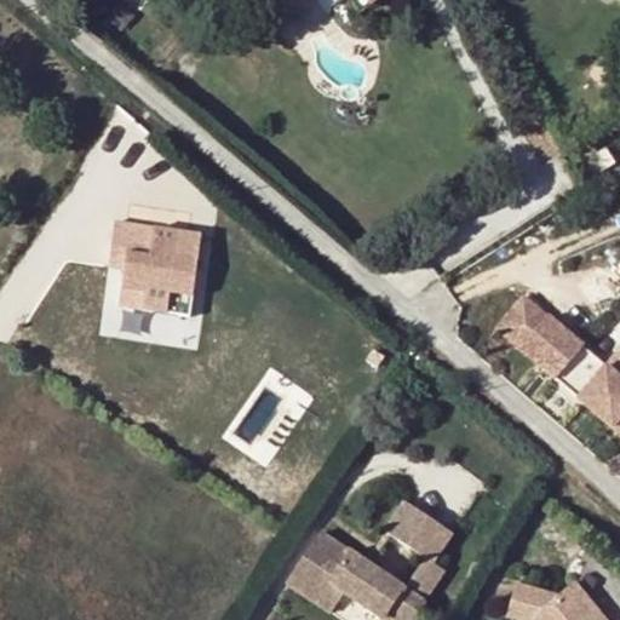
[(191,56),(178,75),(188,81),(201,63),(191,56)]
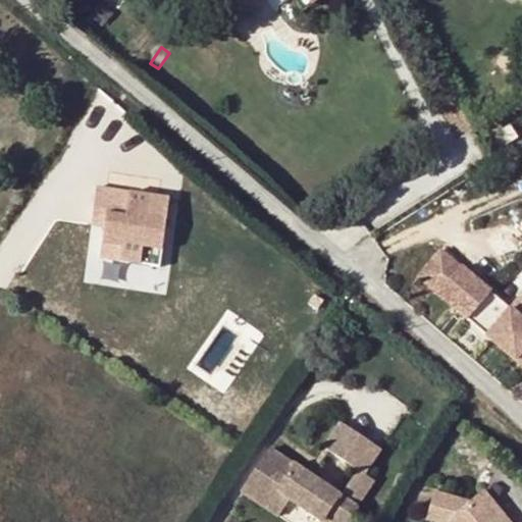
[(162,265),(172,197),(168,196),(105,188),(100,217),(113,219),(112,226),(110,243),(125,245),(123,260),(162,265)]
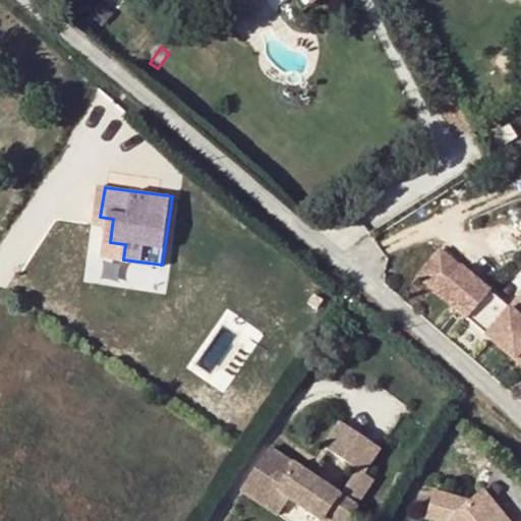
[(112,226),(113,219),(100,217),(100,225),(112,226)]
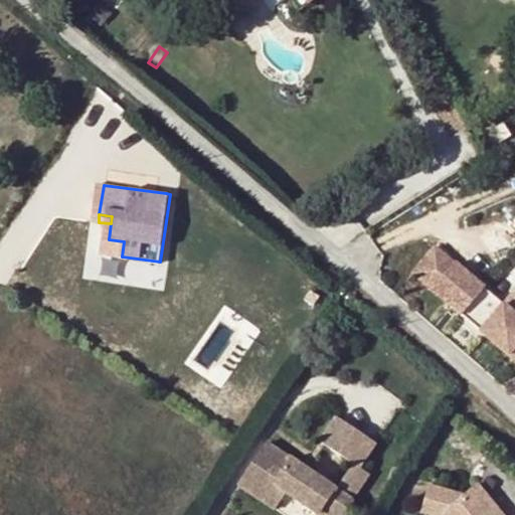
[(124,241),(109,239),(106,262),(159,270),(160,262),(122,256),(124,241)]
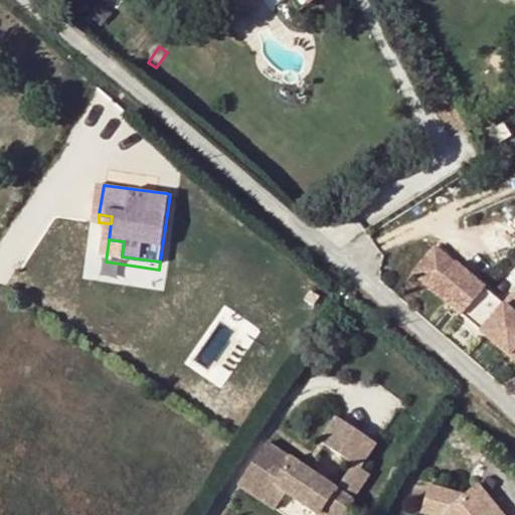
[(474,327),(499,298),(438,242),(411,272),(474,327)]
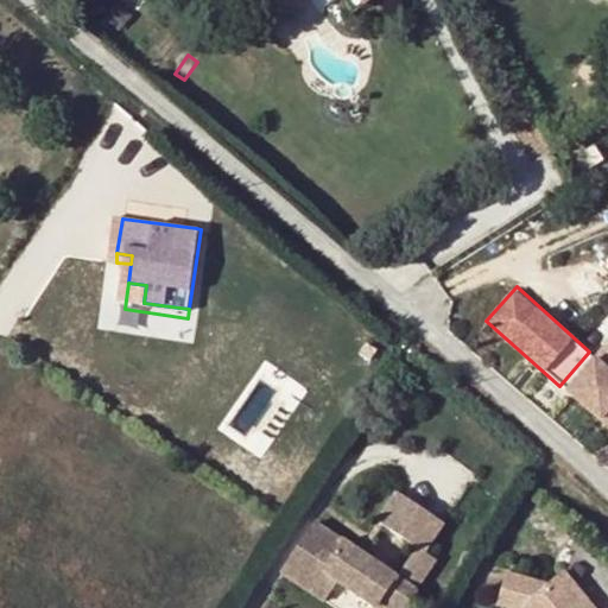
[(607,341),(564,390),(607,429),(607,341)]
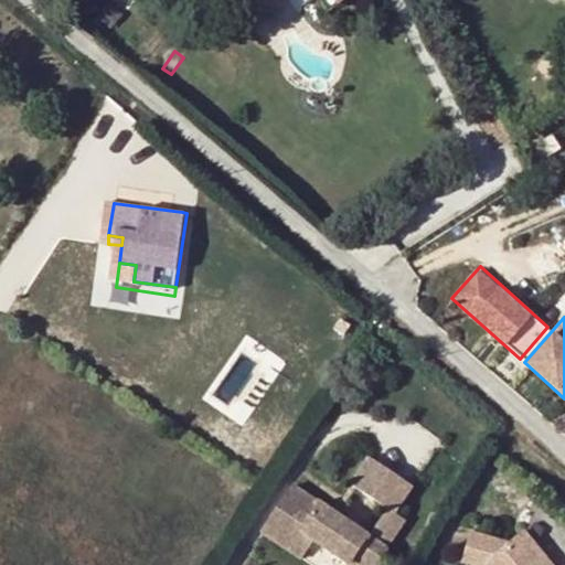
[(273,564),(299,564),(304,558),(313,564),(375,564),(375,563),(394,533),(383,526),(398,499),(355,472),(338,501),(376,523),(359,552),(279,504),(251,551),(273,564)]
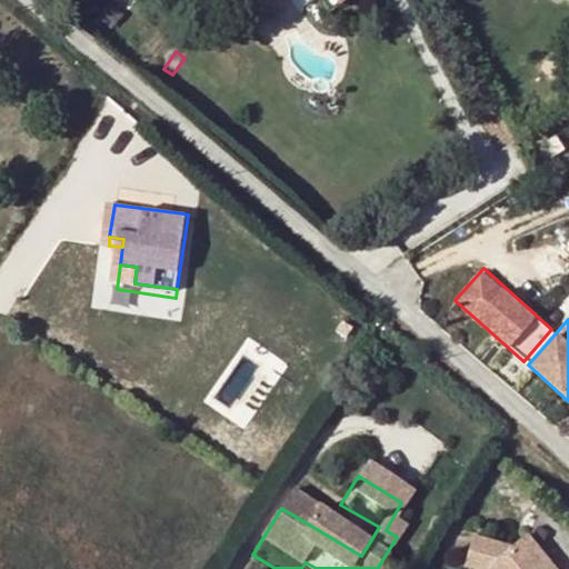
[(472,538),(465,566),(476,568),(543,568),(522,540),(509,548),(472,538)]
